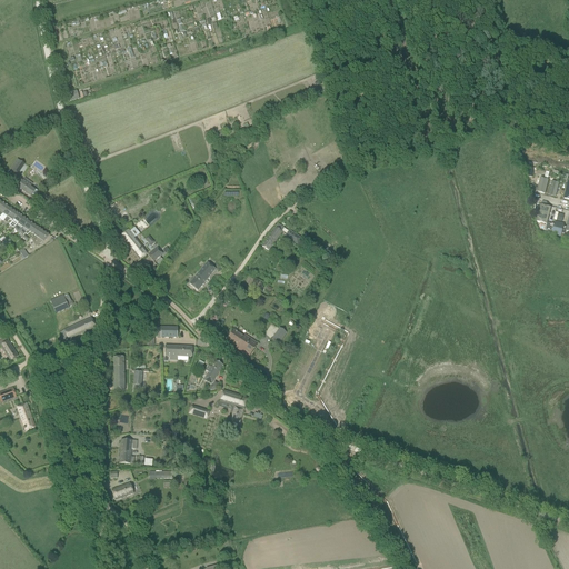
[(19,161),(12,171),(9,176),(15,179),(25,165),(19,161)]
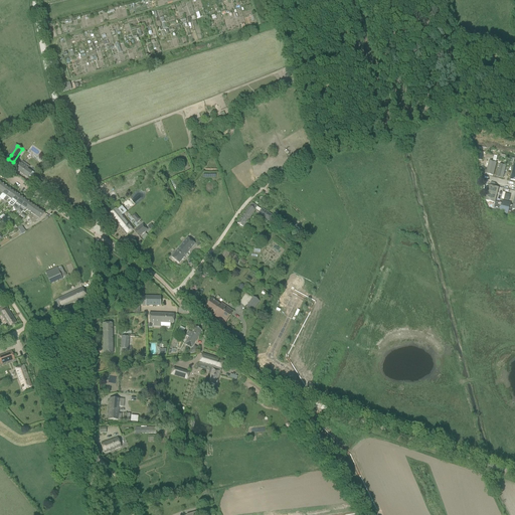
[(56,154),(59,160),(66,156),(64,150),(56,154)]
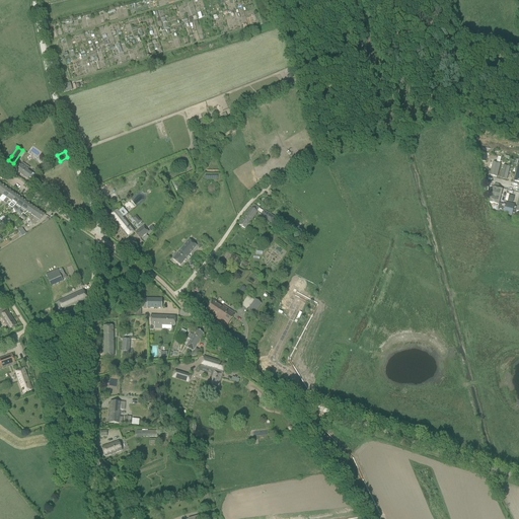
[(28,179),(29,177),(31,178),(34,174),(28,170),(29,167),(22,162),(21,164),(18,163),(14,169),(28,179)]
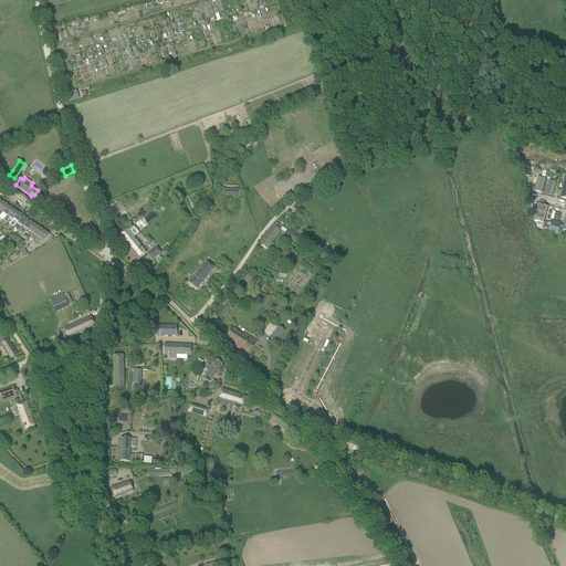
[(537,177),(534,191),(542,194),(546,179),(537,177)]
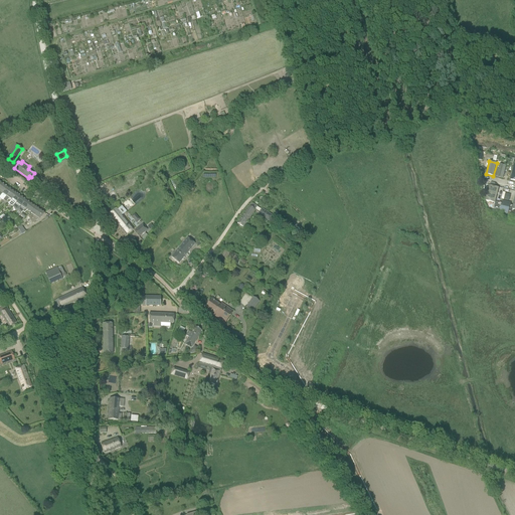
[(499,164),(496,177),(503,178),(506,166),(499,164)]
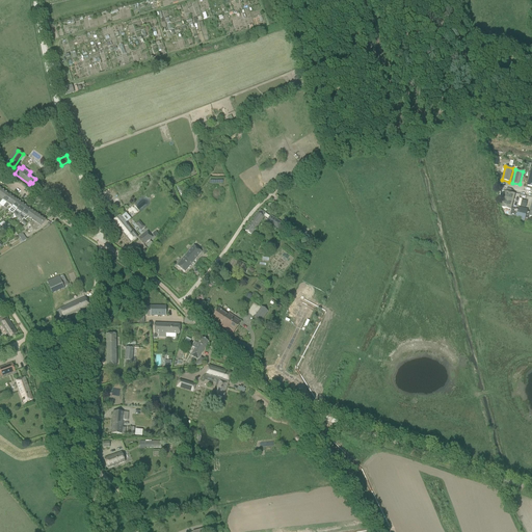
[(515,194),(505,191),(501,208),(511,210),(511,209),(515,194)]
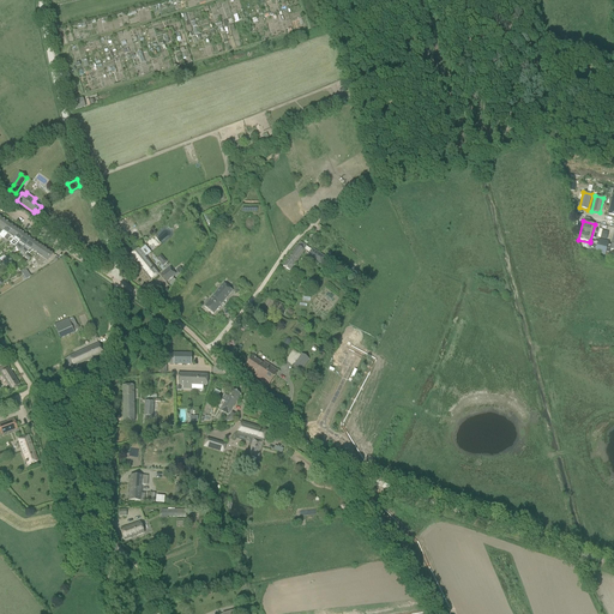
[(0,233),(0,235),(0,236),(4,239),(8,234),(13,227),(8,223),(2,230),(0,233)]
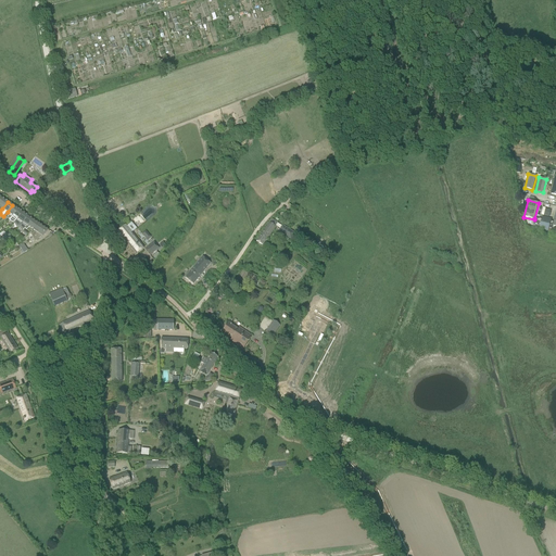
[(8,212),(3,216),(7,218),(10,214),(13,216),(17,209),(12,205),(8,212)]
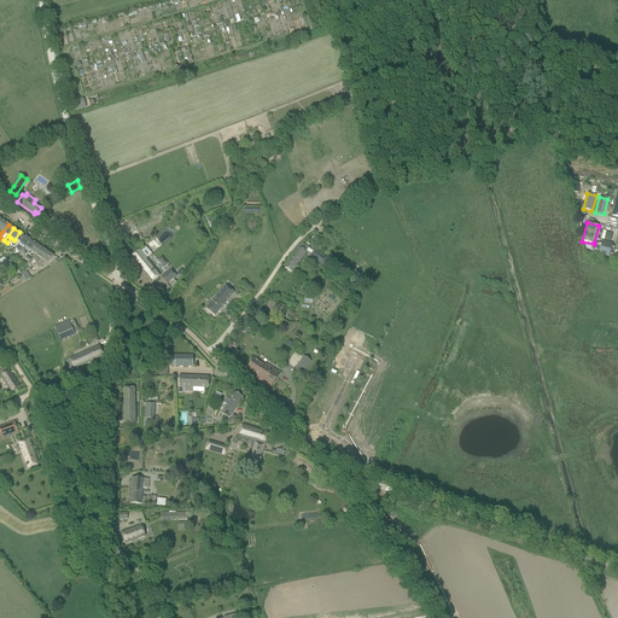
[(15,248),(16,248),(19,244),(25,235),(19,232),(15,240),(10,245),(15,249),(15,248)]
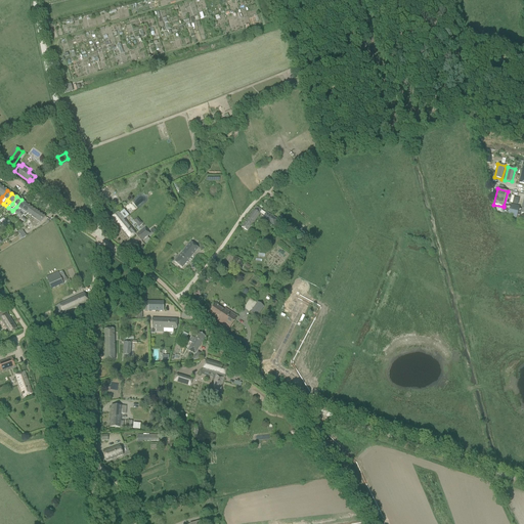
[(16,214),(17,213),(22,210),(27,204),(22,200),(16,207),(13,210),(12,211),(16,214)]
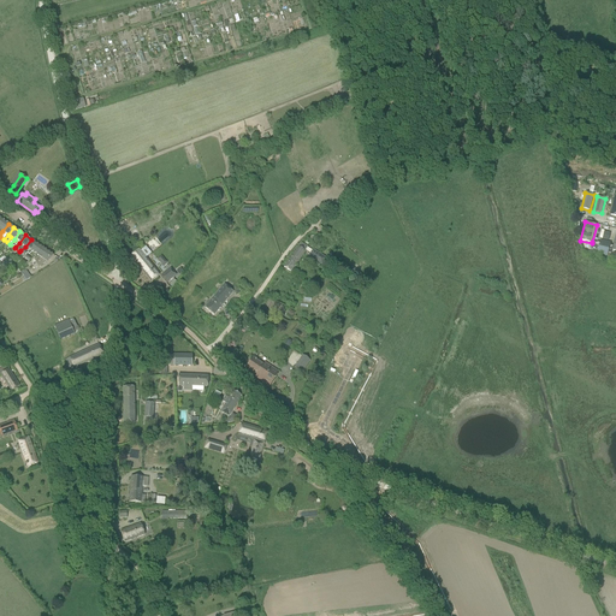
[(28,253),(28,254),(31,250),(36,243),(31,240),(25,247),(21,250),(25,255),(28,253)]
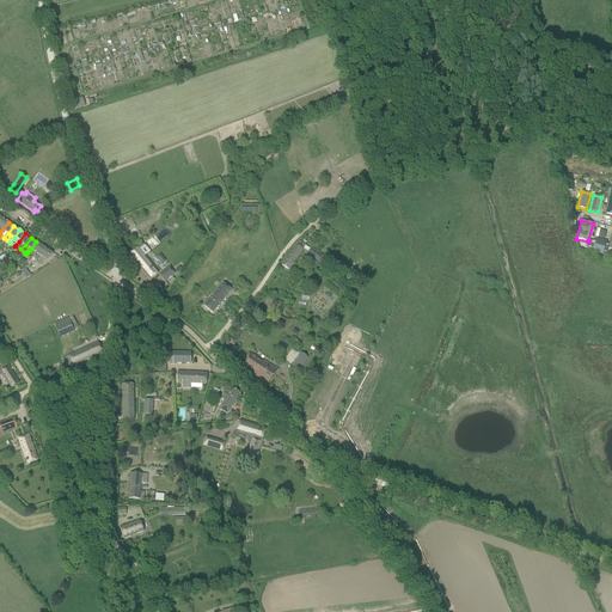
[(31,250),(36,254),(37,254),(42,246),(36,242),(31,249),(28,252),(29,254),(31,250)]
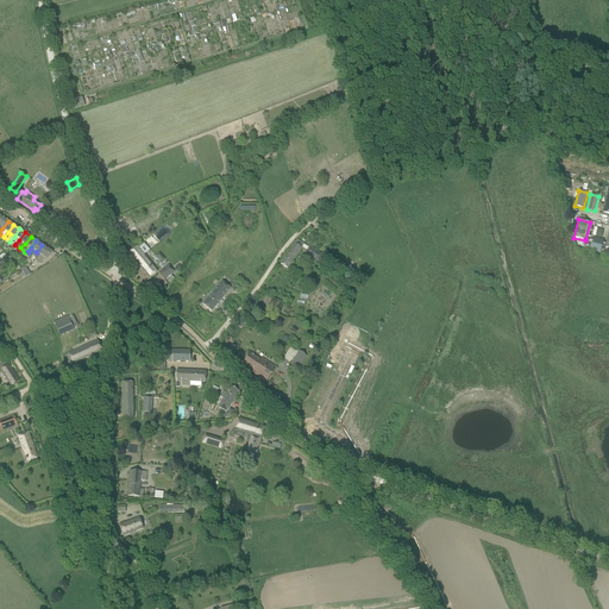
[(590,240),(589,248),(590,248),(591,248),(590,251),(601,253),(602,250),(604,251),(606,244),(603,243),(592,240),(590,240)]
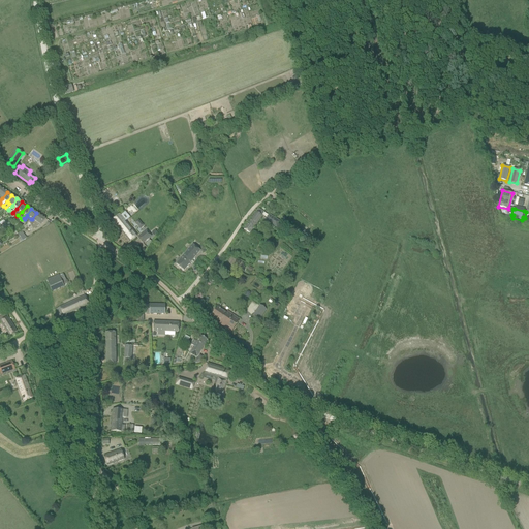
[(256,212),(244,229),(250,234),(262,216),(261,216),(256,212)]
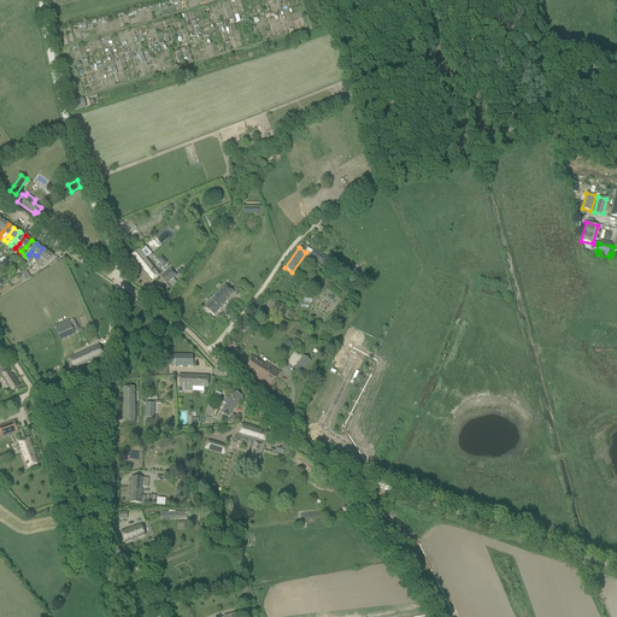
[(34,260),(36,264),(42,259),(48,252),(42,248),(37,256),(36,256),(39,257),(34,260)]
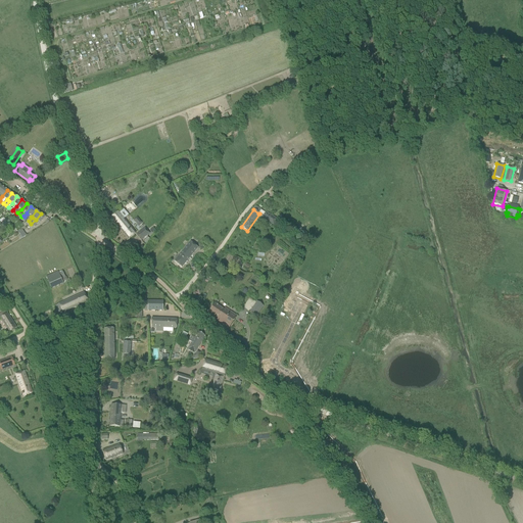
[(110,218),(128,239),(136,233),(117,211),(110,218)]
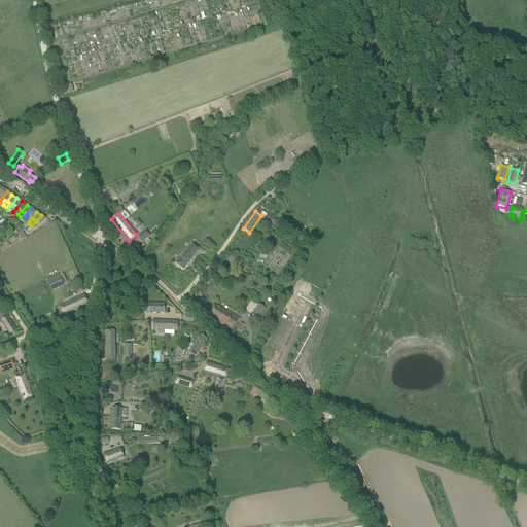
[(266,217),(264,220),(276,227),(279,221),(268,214),(266,217)]
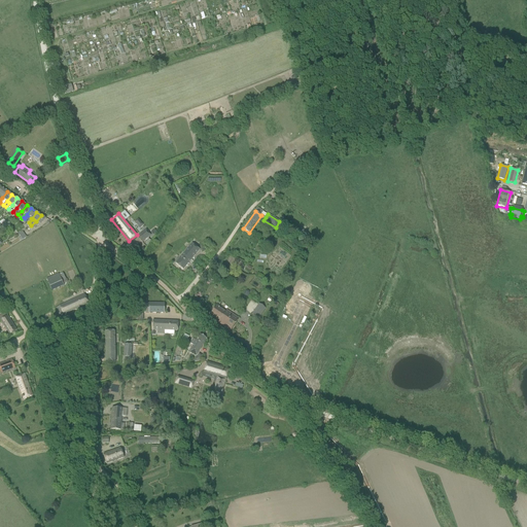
[(31,225),(33,229),(40,224),(46,218),(41,215),(36,221),(31,225)]
